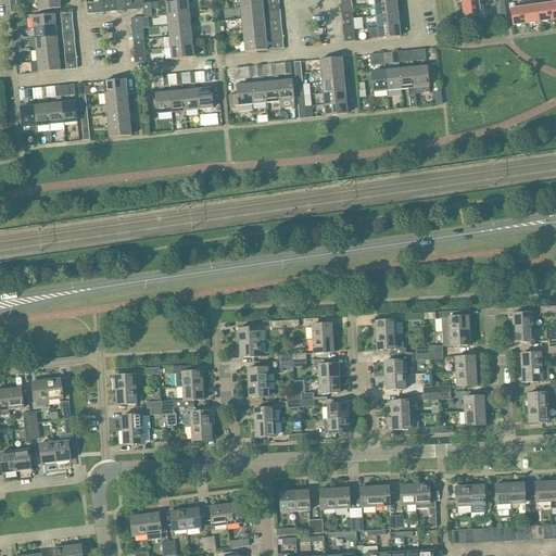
[(59,0),(37,0),(39,11),(61,9),(59,0)]
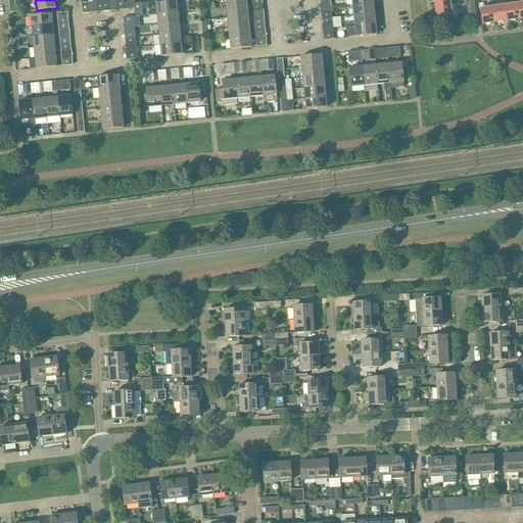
[(108,0),(102,1),(103,11),(119,10),(117,5),(113,5),(109,5),(108,0)]
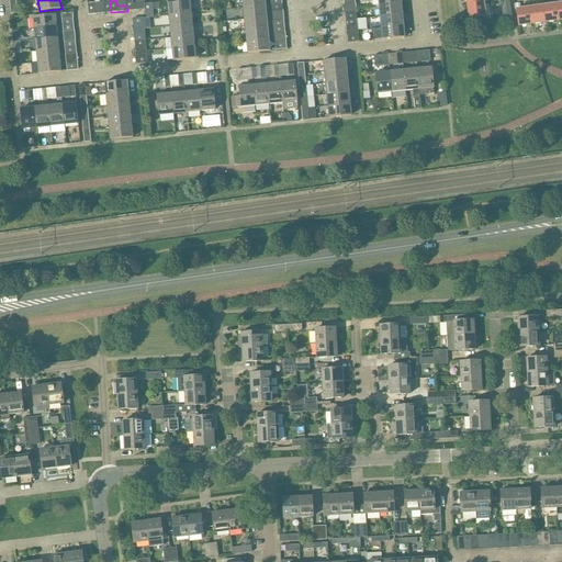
[(513,20),(509,0),(504,0),(505,9),(502,10),(503,21),(513,20)]
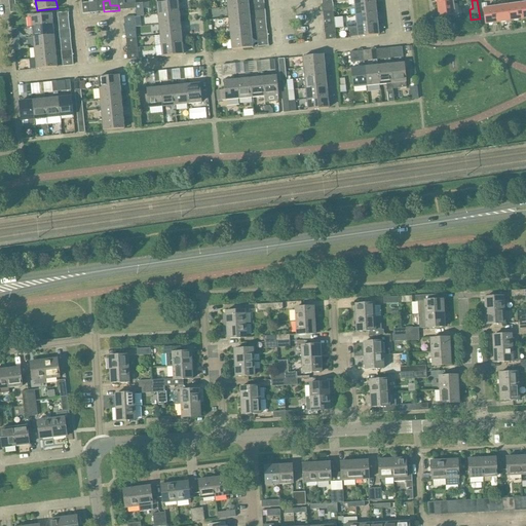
[(158,14),(179,12),(178,2),(157,4),(158,14)]
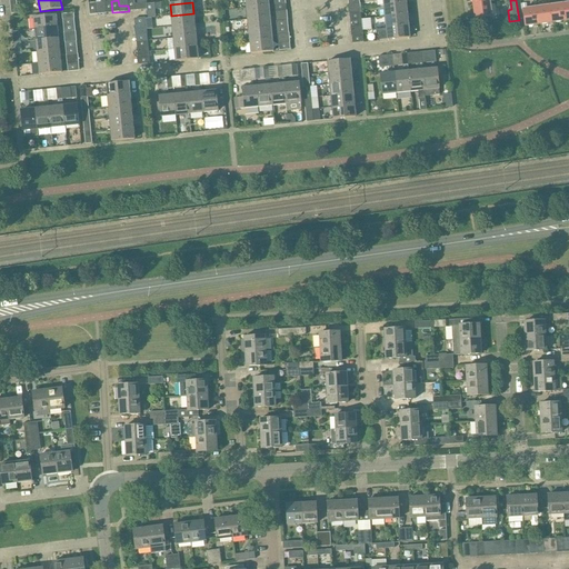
[(96,8),(96,3),(88,3),(89,15),(97,13),(97,15),(106,13),(106,8),(96,8)]
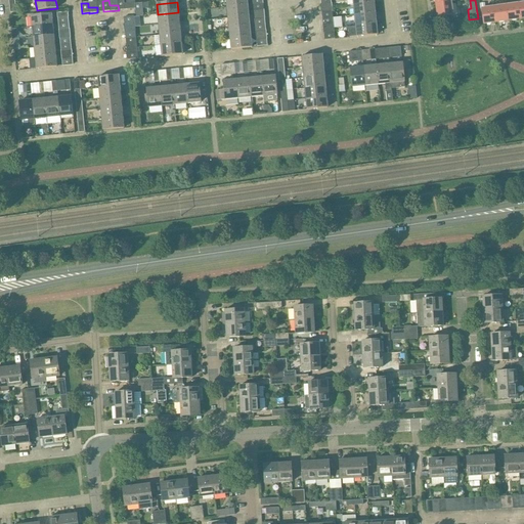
[(142,3),(135,3),(135,8),(136,13),(143,12),(142,3)]
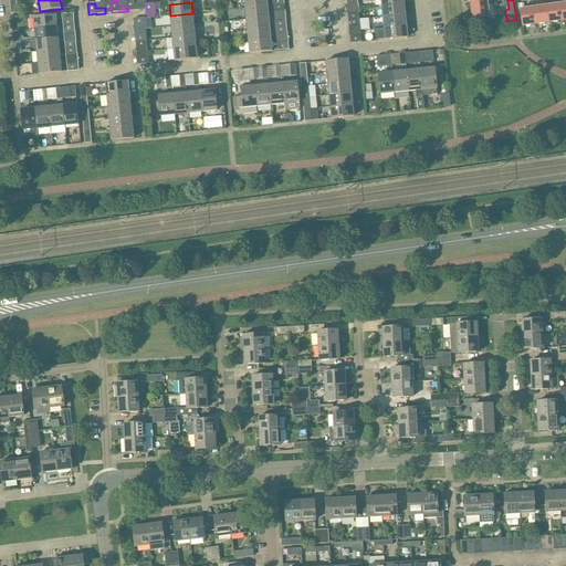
[(405,14),(404,3),(381,6),(383,17),(405,14)]
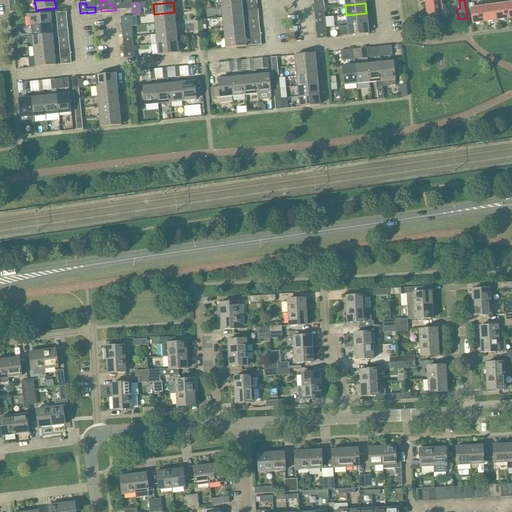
[(441,3),(425,5),(427,17),(443,15),(441,3)]
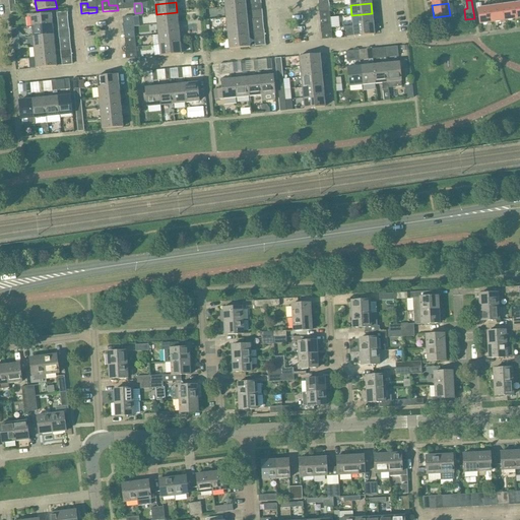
[(515,3),(503,5),(505,20),(517,19),(515,3)]
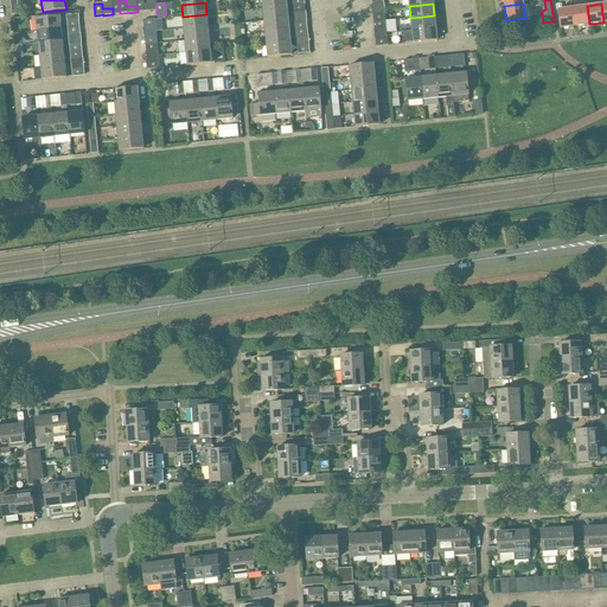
[(587,6),(573,8),(575,26),(589,24),(587,6)]
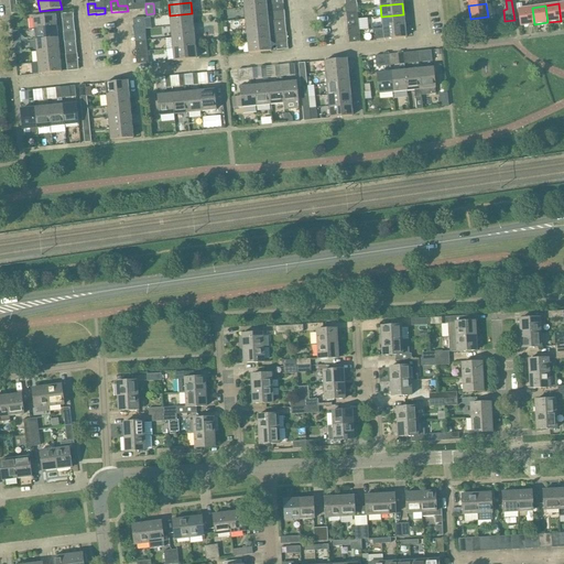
[(267,18),(266,7),(243,9),(245,20),(267,18)]
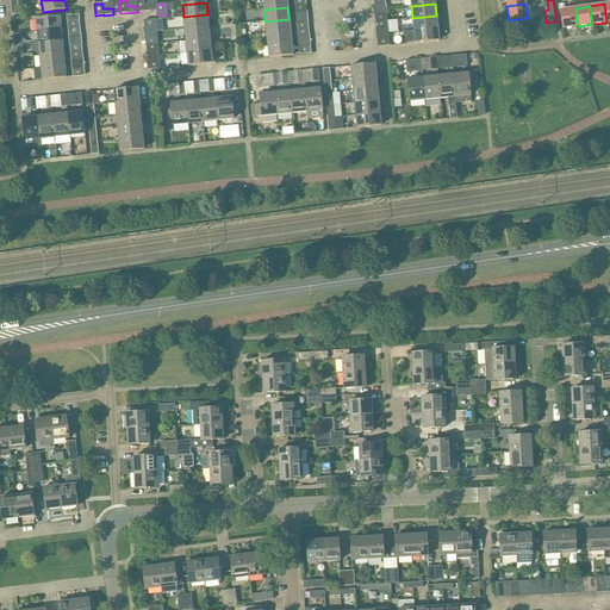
[(578,26),(576,8),(560,10),(562,29),(578,26)]
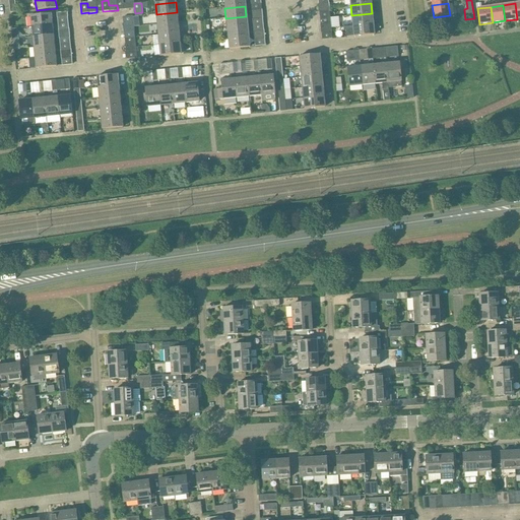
[(157,24),(178,22),(177,12),(156,14),(157,24)]
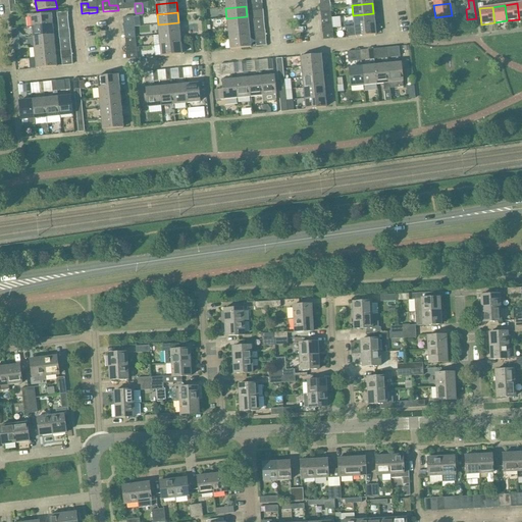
[(354,25),(374,23),(373,13),(353,15),(354,25)]
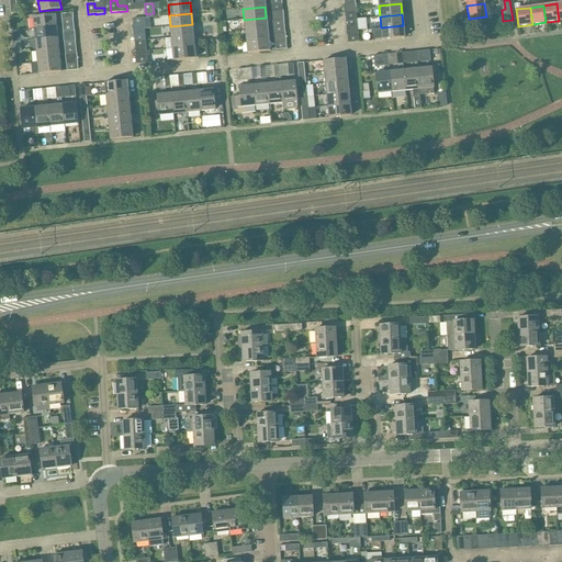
[(34,30),(57,27),(56,15),(33,18),(34,30)]
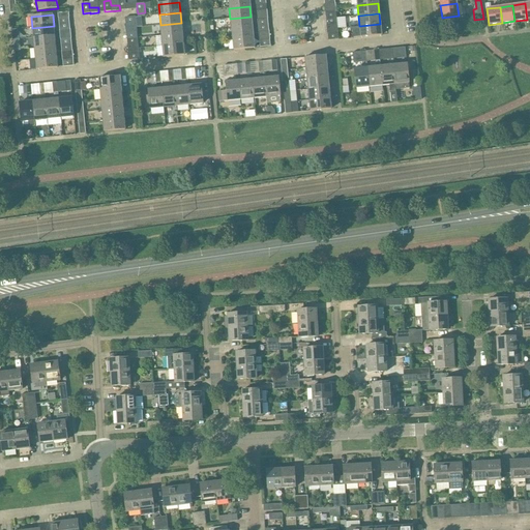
[(136,17),(125,18),(125,24),(130,24),(131,28),(131,32),(137,32),(136,17)]
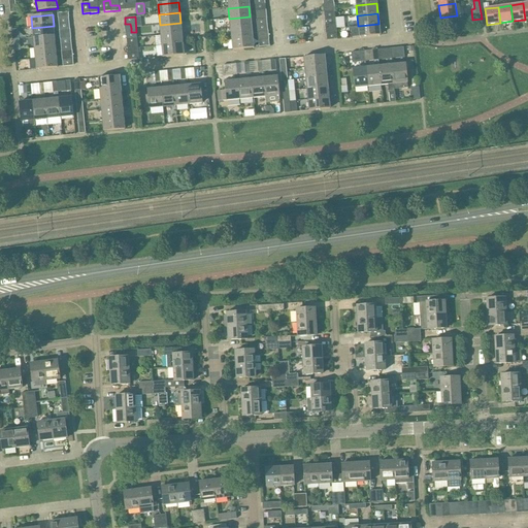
[(251,27),(250,17),(229,19),(230,29),(251,27)]
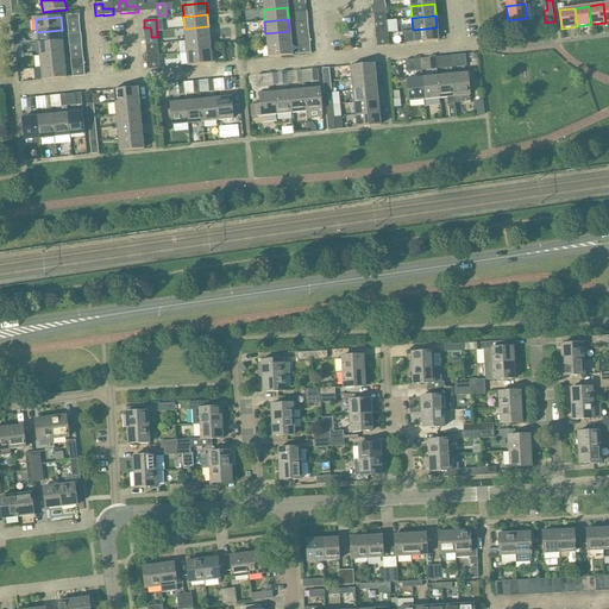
[(186,42),(209,39),(208,26),(184,29),(186,42)]
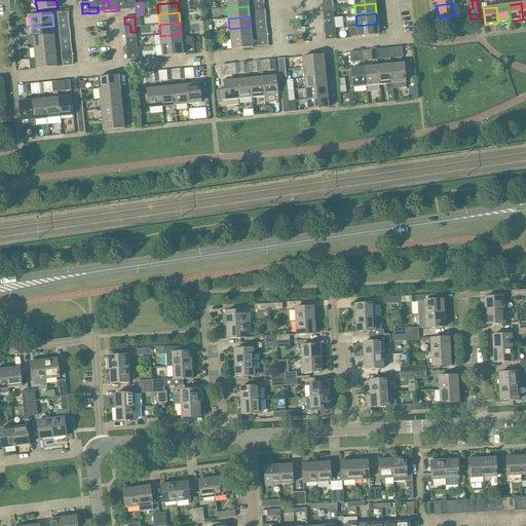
[(378,35),(377,24),(357,26),(349,27),(351,38),(378,35)]
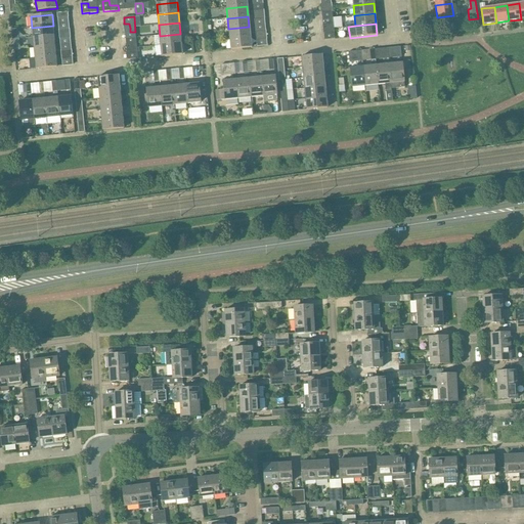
[(329,25),(323,25),(323,34),(324,40),(335,39),(335,33),(329,33),(329,29),(329,25)]
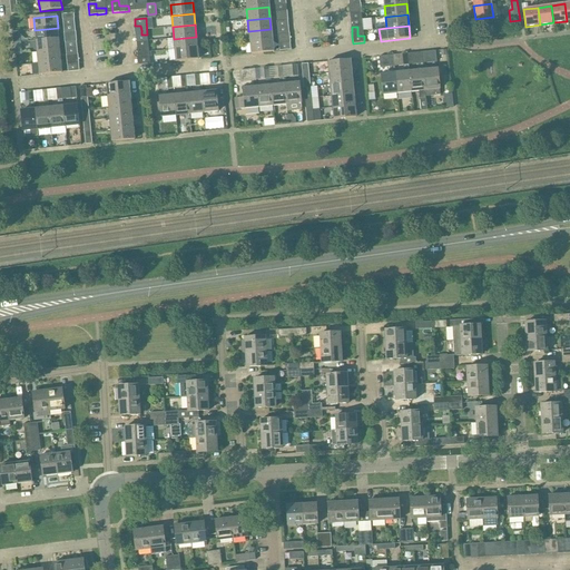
[(36,41),(59,39),(58,28),(35,30),(36,41)]
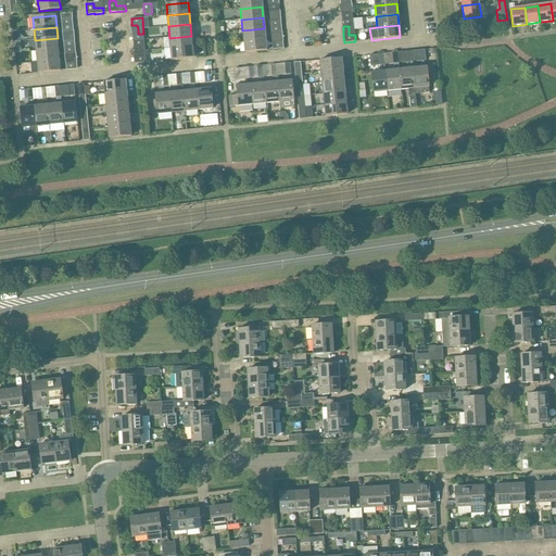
[(265,39),(264,28),(242,30),(243,41),(265,39)]
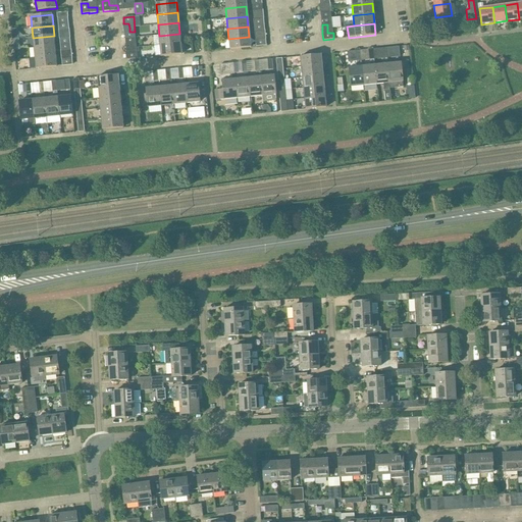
[(180,44),(179,34),(159,36),(160,46),(180,44)]
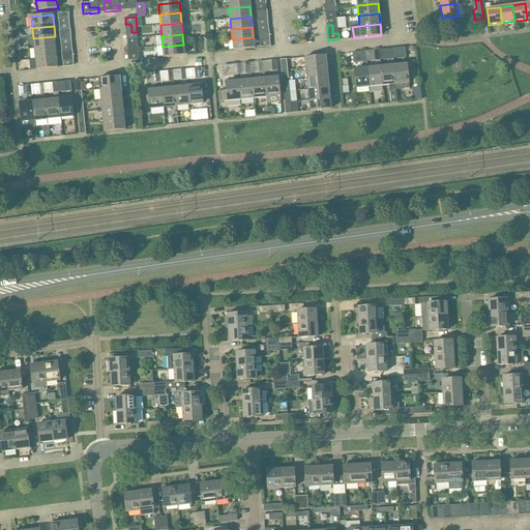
[(34,49),(56,47),(55,36),(33,38),(34,49)]
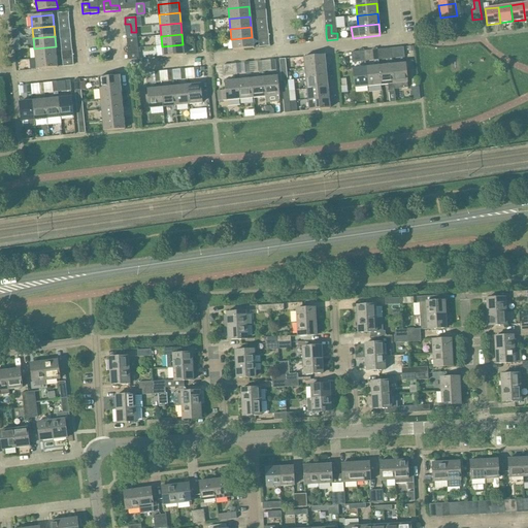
[(252,37),(231,39),(232,50),(253,47),(252,37)]
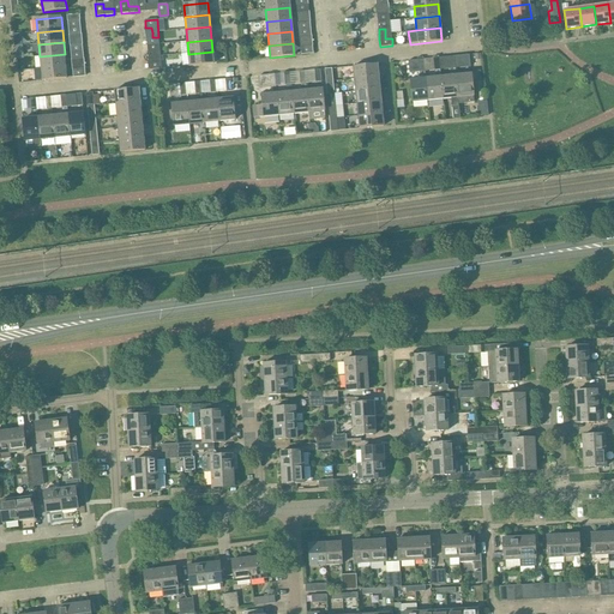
[(154,52),(148,53),(150,70),(162,70),(161,61),(155,62),(155,56),(154,52)]
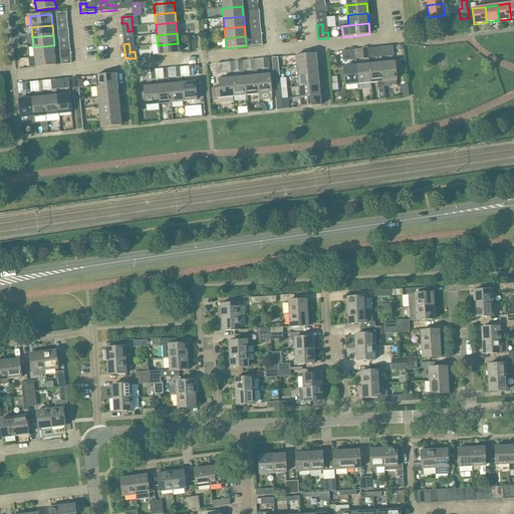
[(179,53),(178,43),(158,45),(159,55),(179,53)]
